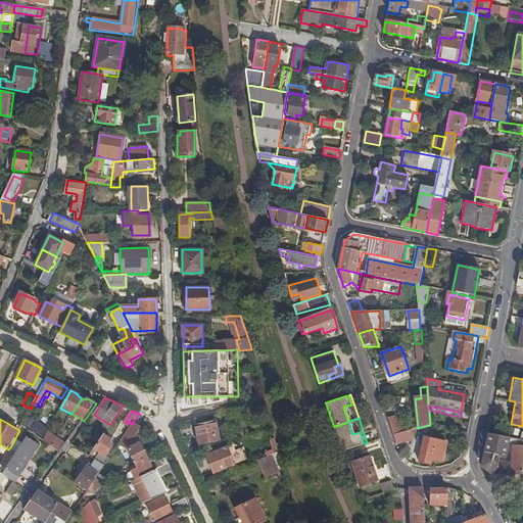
[(388,422),(393,435),(403,432),(399,419),(388,422)]
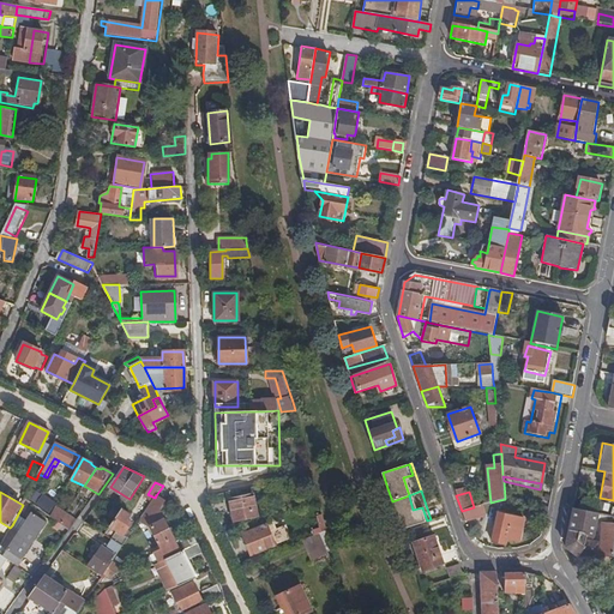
[(234,521),(258,515),(253,494),(229,499),(234,521)]
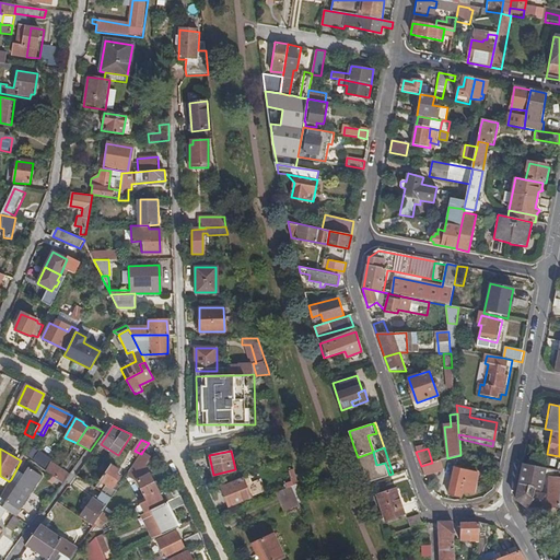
[(151,457),(142,452),(141,454),(130,471),(137,475),(148,501),(141,504),(146,514),(182,497),(177,488),(161,494),(147,464),(151,457)]
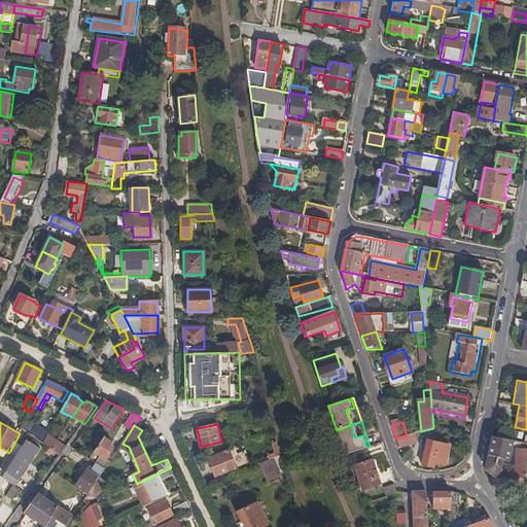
[(337,430),(345,454),(366,447),(362,435),(354,437),(351,425),(337,430)]
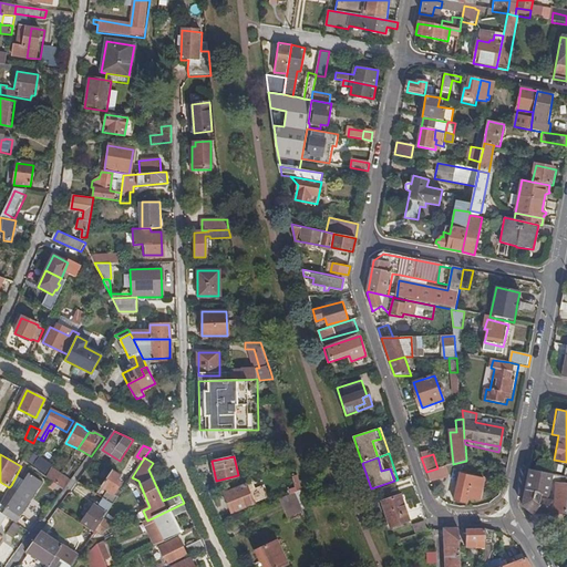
[(426,472),(430,482),(445,477),(442,467),(437,468),(426,472)]
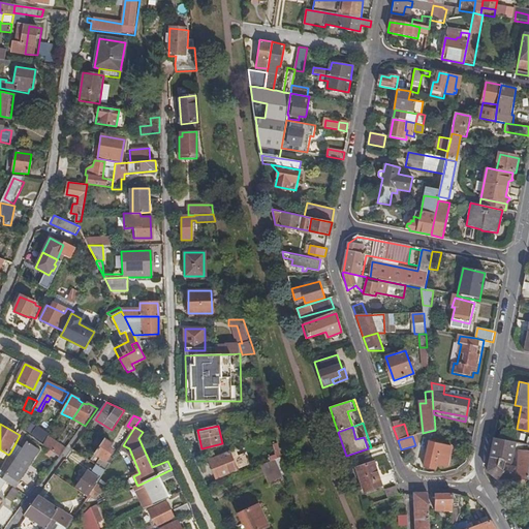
[(105,439),(91,461),(98,467),(105,471),(110,465),(106,463),(116,450),(113,448),(114,444),(105,439)]
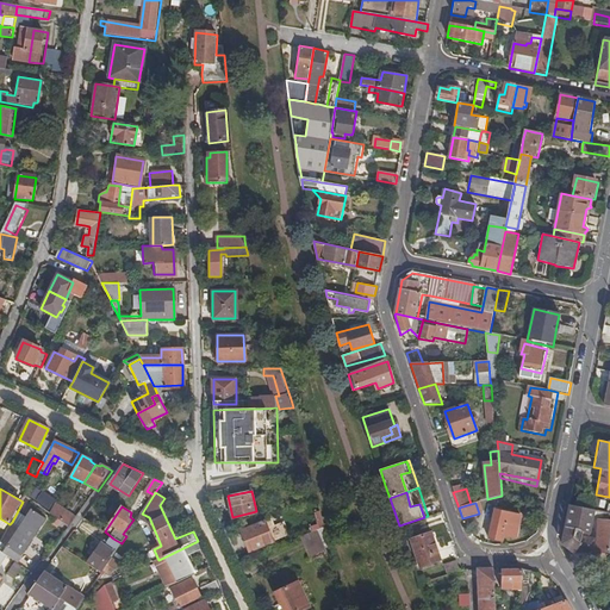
[(593,511),(570,506),(562,542),(574,552),(593,552),(595,542),(591,542),(591,539),(583,539),(583,533),(589,534),(593,511)]
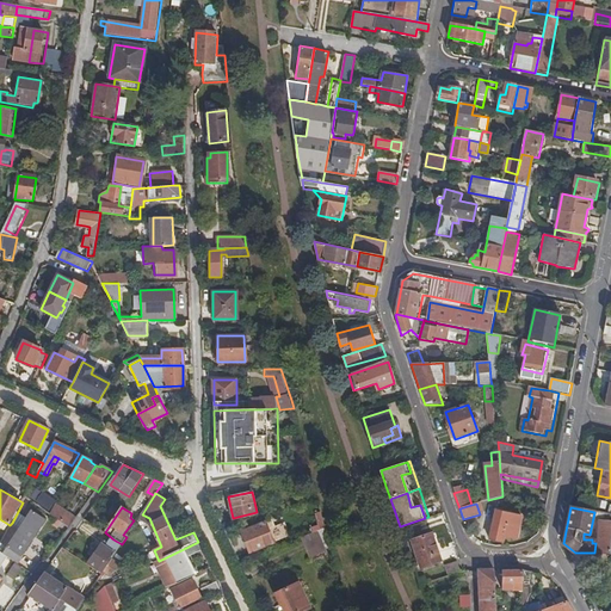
[(0,549),(4,553),(10,556),(14,561),(45,519),(32,510),(19,528),(12,523),(10,525),(0,543),(0,549)]
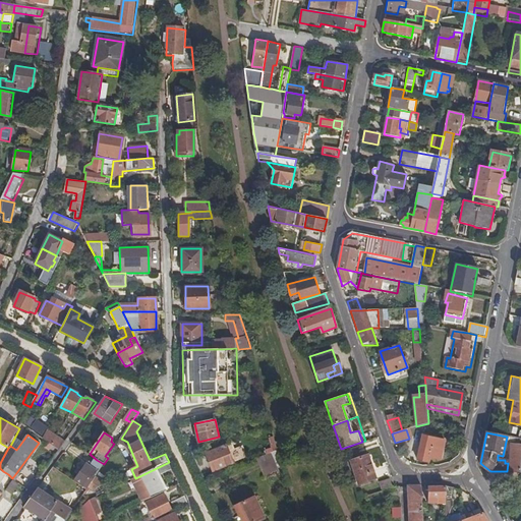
[(51,445),(60,451),(66,443),(56,436),(51,445)]
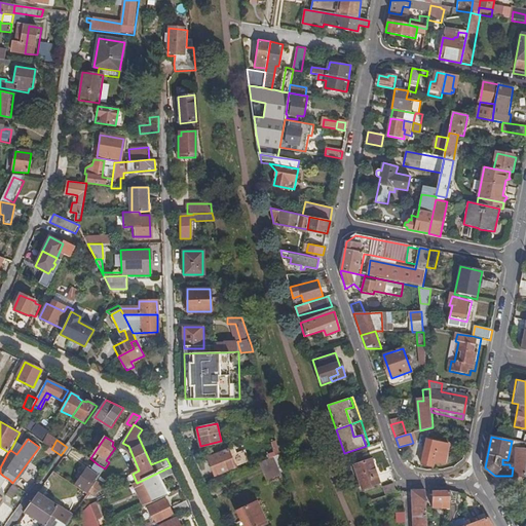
[(444,466),(448,446),(426,441),(421,464),(433,467),(434,464),(444,466)]
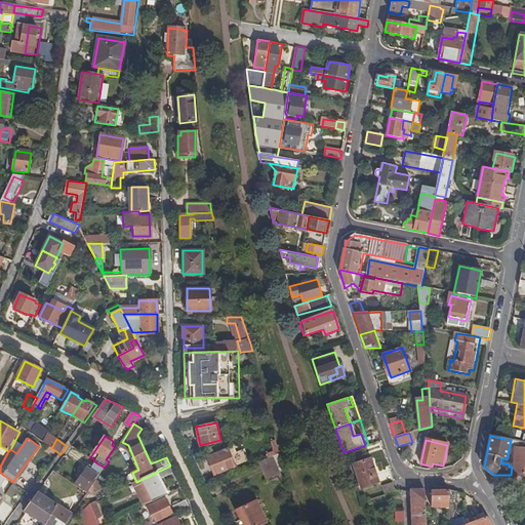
[(266,458),(278,454),(275,441),(270,442),(273,452),(266,454),(266,458)]
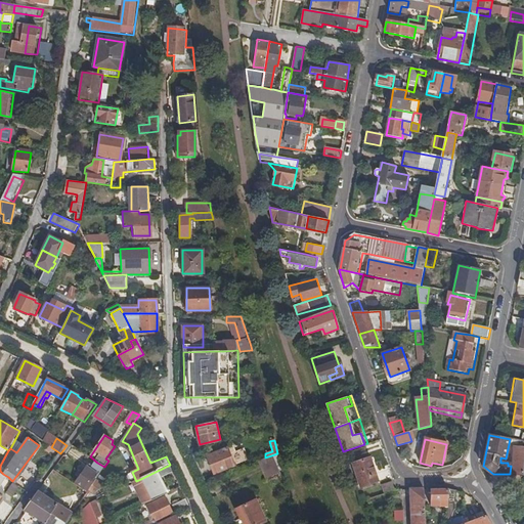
[(512,474),(523,473),(523,457),(523,441),(516,440),(512,474)]
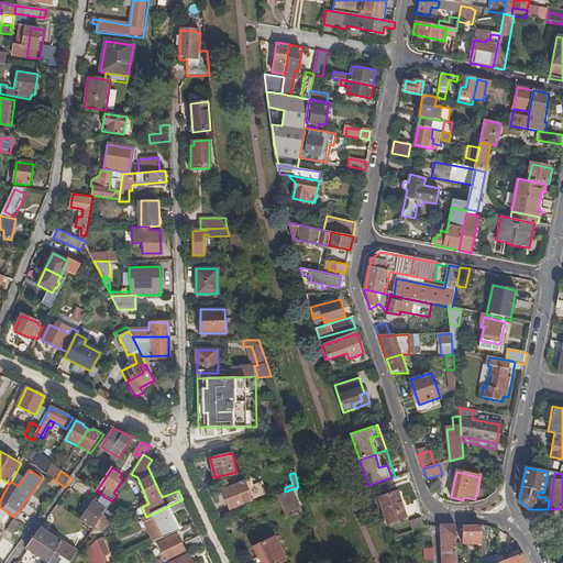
[(267,495),(263,482),(252,486),(250,479),(222,489),(230,509),(267,495)]
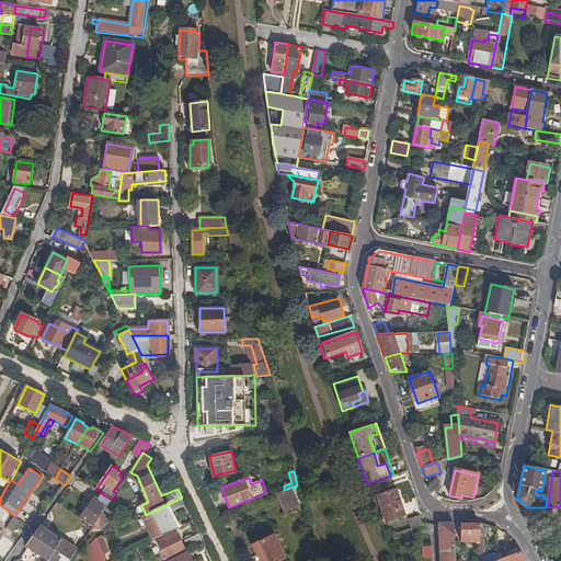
[(284,490),(275,494),(283,512),(297,506),(295,500),(301,496),(297,485),(284,490)]
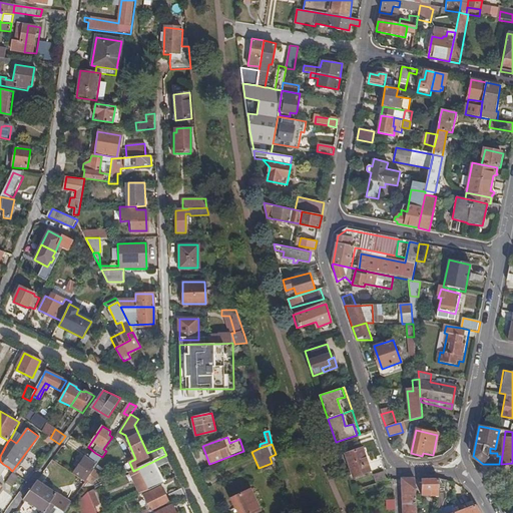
[(371,470),(363,447),(347,453),(355,475),(371,470)]
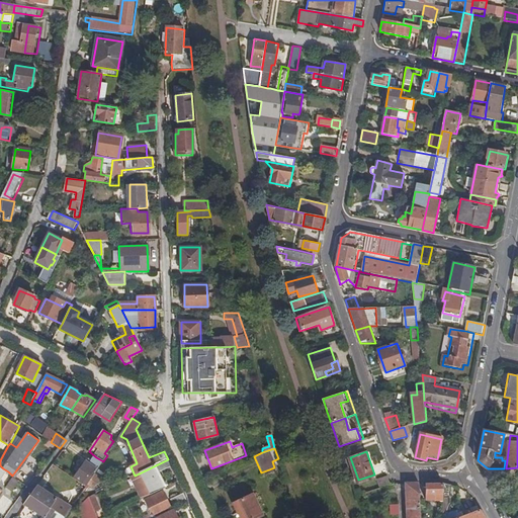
[(87,461),(76,480),(86,487),(103,461),(96,457),(91,463),(87,461)]
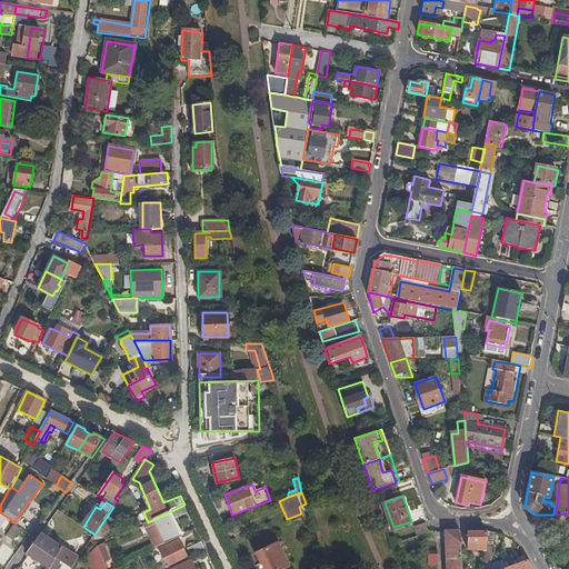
[(157,549),(183,536),(175,518),(188,512),(185,505),(148,522),(145,523),(157,549)]
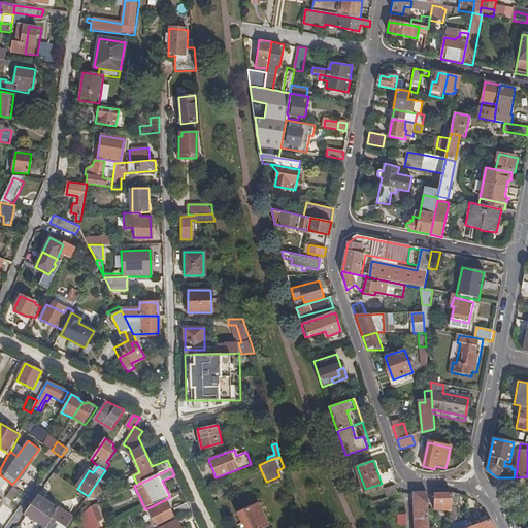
[(0,505),(0,527),(8,527),(32,497),(12,485),(8,481),(0,492),(0,497),(4,500),(0,505)]
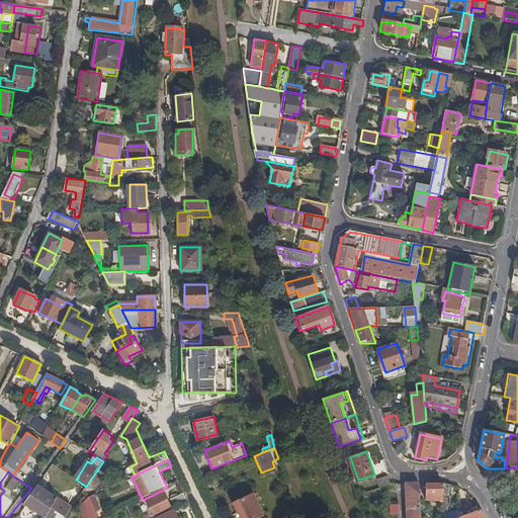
[(376,476),(380,487),(391,483),(386,471),(376,476)]
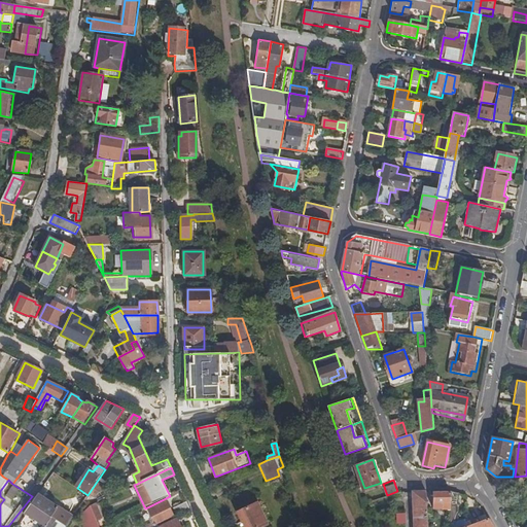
[(427,526),(424,490),(412,490),(413,526),(427,526)]
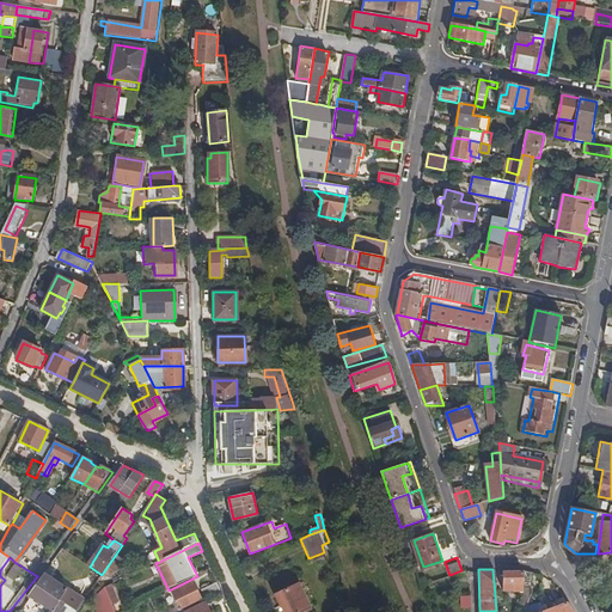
[(524,592),(525,570),(505,570),(506,593),(524,592)]
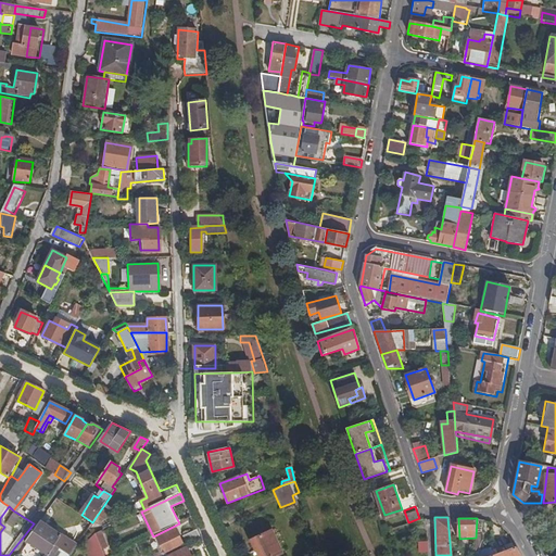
[(481,518),(477,518),(476,538),(476,553),(484,553),(484,550),(485,519),(481,518)]
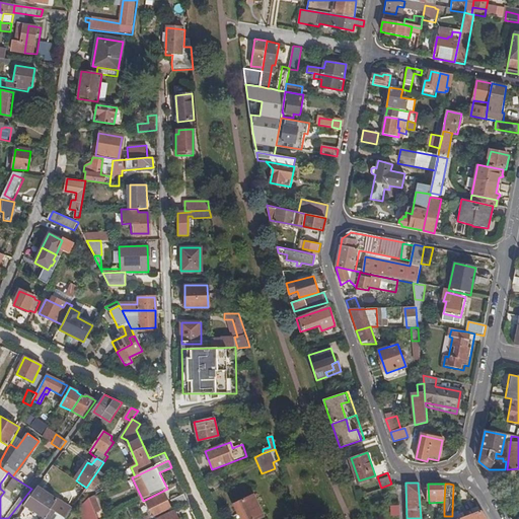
[(58,499),(39,487),(32,496),(52,509),(58,499)]
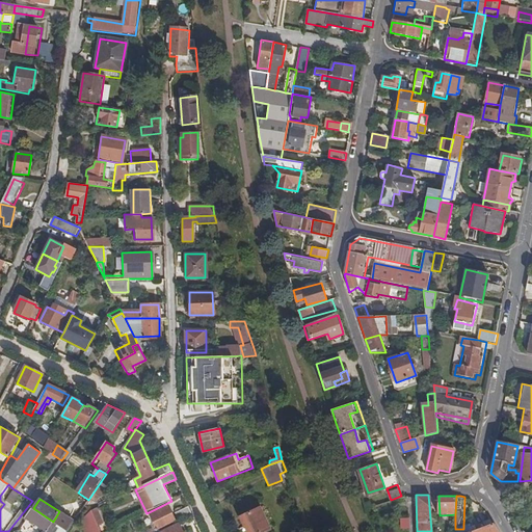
[(159,530),(176,521),(167,505),(147,516),(150,523),(152,523),(156,531),(159,530)]
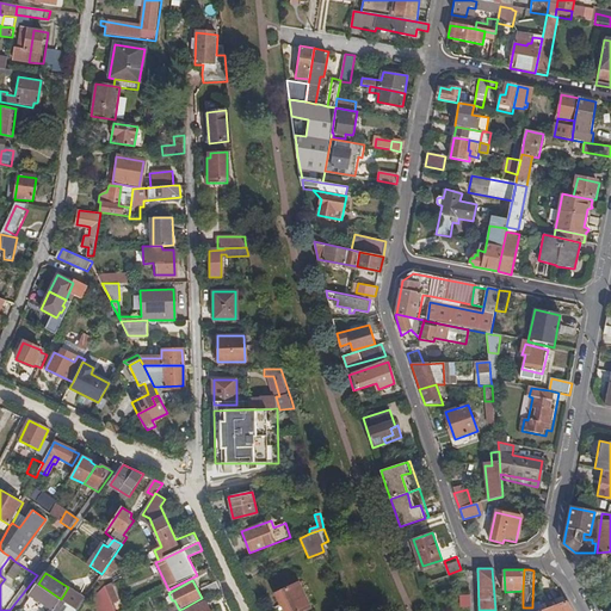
[(205,597),(221,588),(217,582),(202,590),(205,597)]
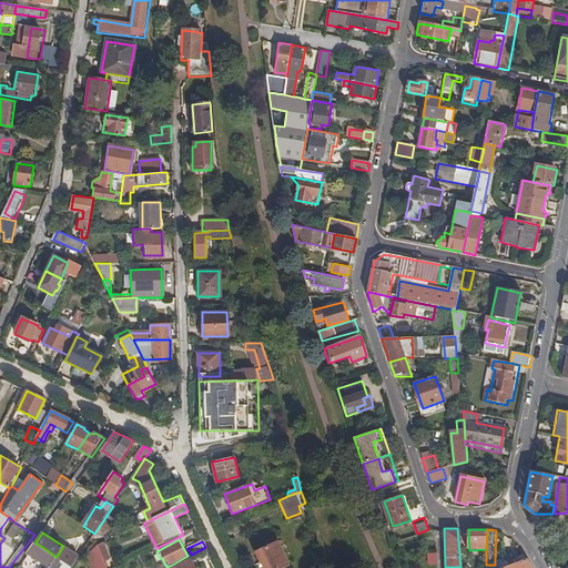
[(57,557),(36,543),(28,553),(52,567),(72,567),(73,567),(72,567),(57,557)]
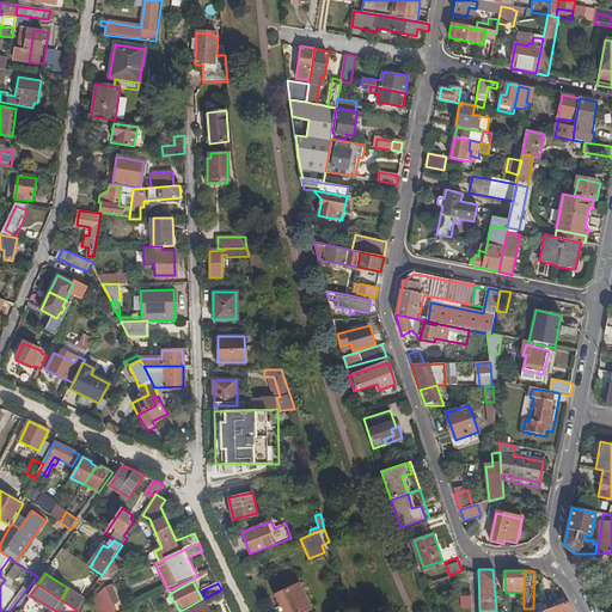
[(307,611),(311,611),(298,585),(274,595),(282,611),(307,611)]
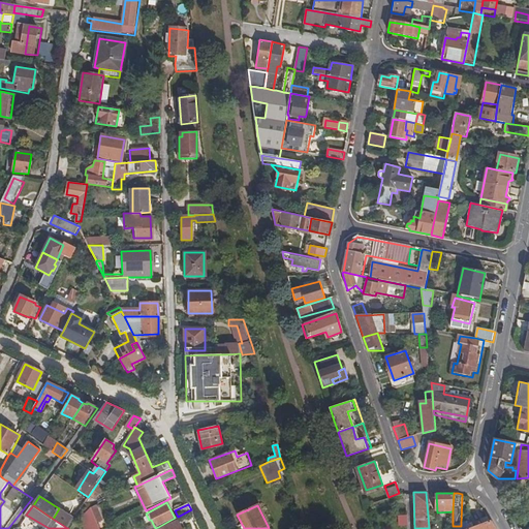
[(97,507),(93,509),(100,524),(104,522),(97,507)]
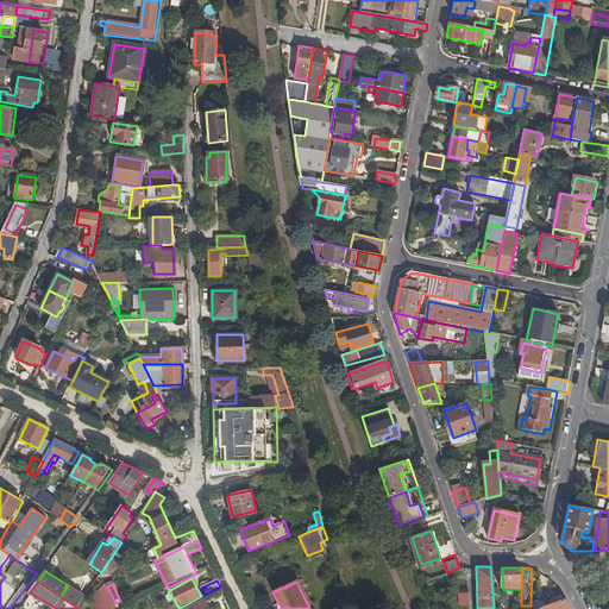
[(86,597),(68,585),(61,597),(77,608),(86,597)]
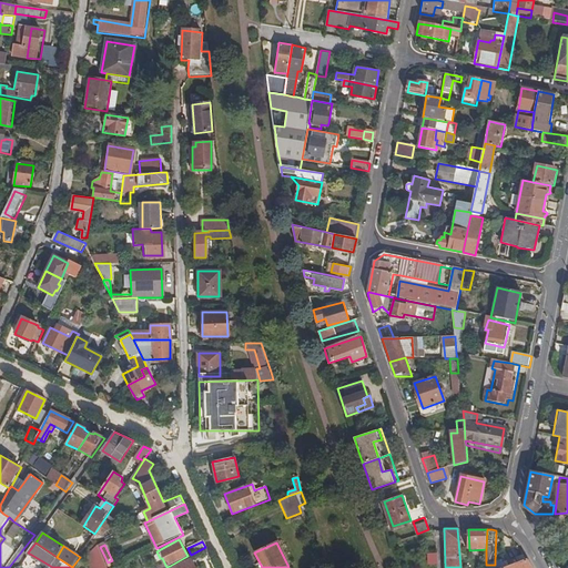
[(531,567),(526,558),(523,558),(521,553),(517,554),(518,560),(509,564),(494,567),(531,567)]
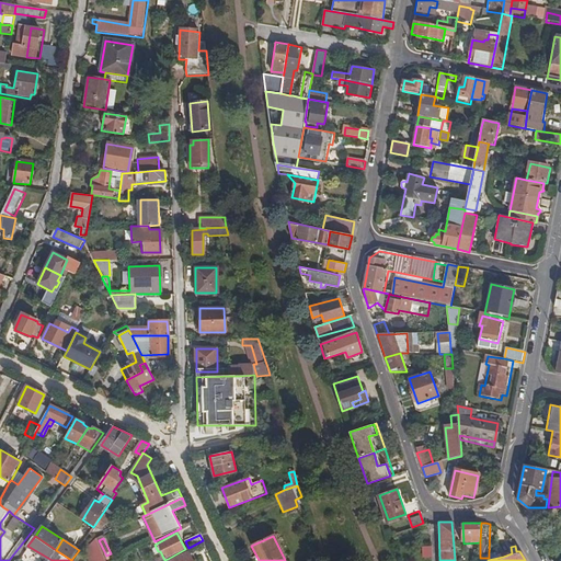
[(433,547),(424,547),(424,557),(433,557),(433,547)]
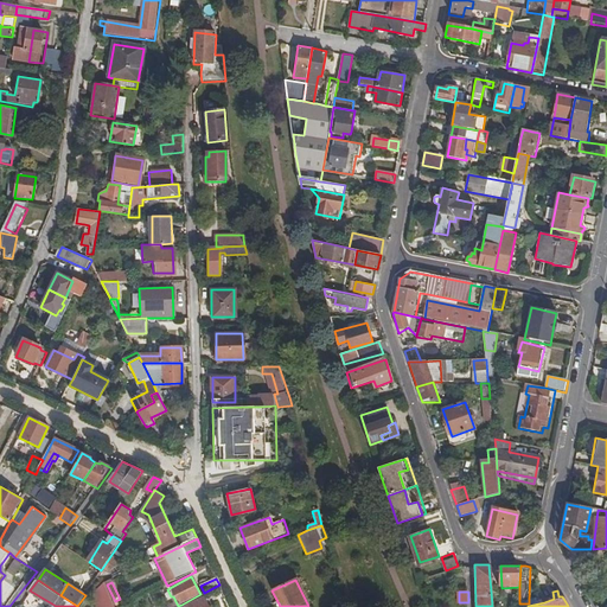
[(528,606),(544,602),(542,596),(537,599),(529,600),(529,604),(519,604),(519,606),(528,606)]
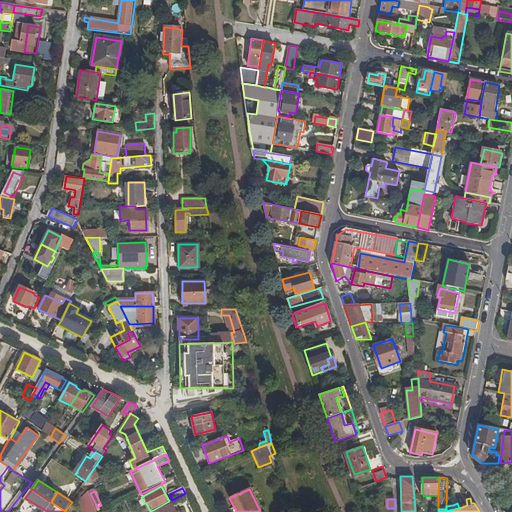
All buildings are outlined.
